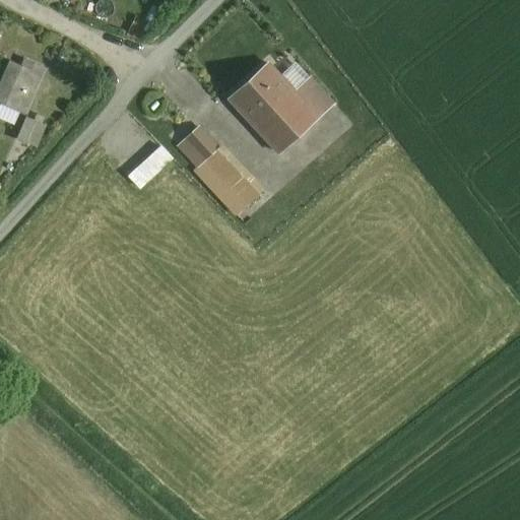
[(0,96),(29,110),(47,70),(25,60),(21,68),(10,63),(0,85),(0,96)]
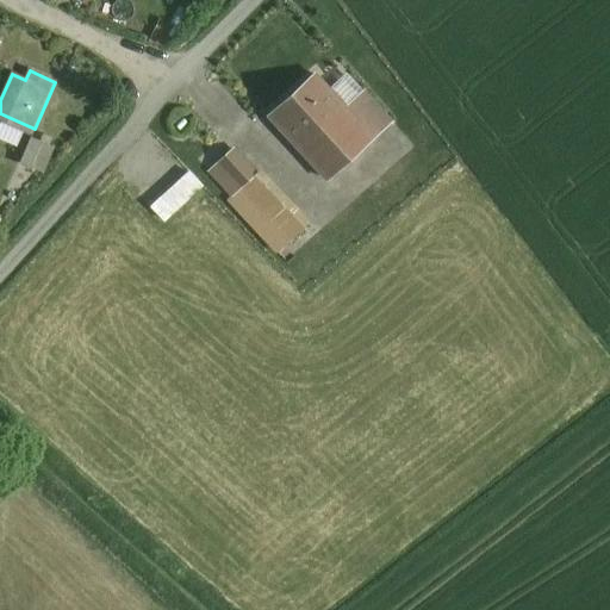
[(315,75),(269,117),(328,180),(373,139),(346,109),(315,75)]
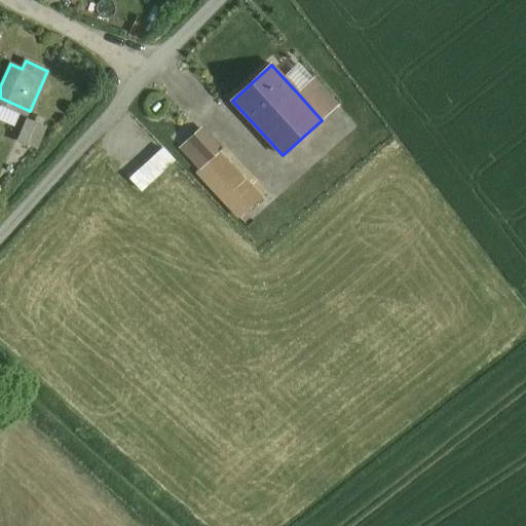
[(314,79),(298,94),(322,120),(338,105),(314,79)]
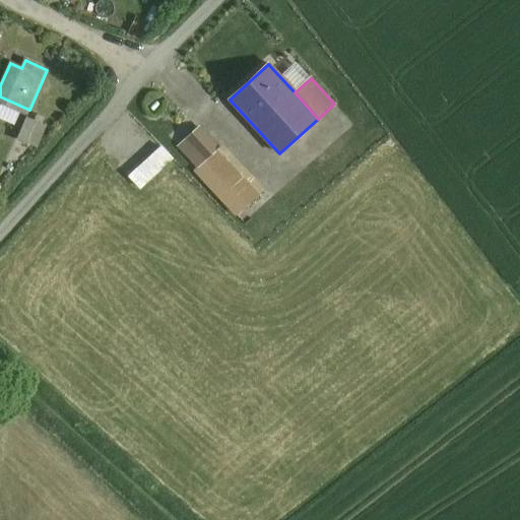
[(36,123),(27,119),(19,139),(26,143),(36,123)]
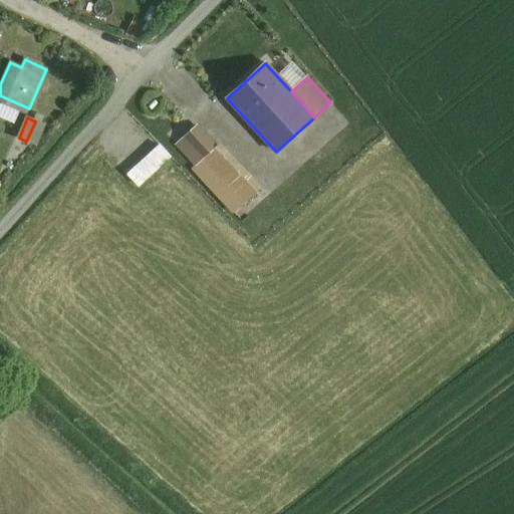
[(184,138),(203,159),(216,148),(196,126),(184,138)]
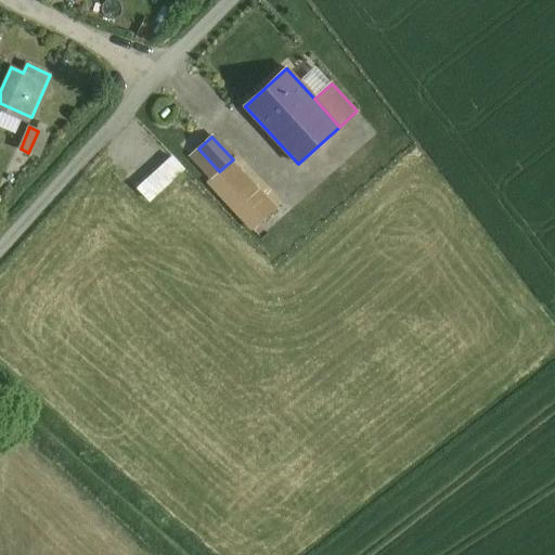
[(211,179),(219,171),(198,149),(190,156),(210,179),(211,179)]
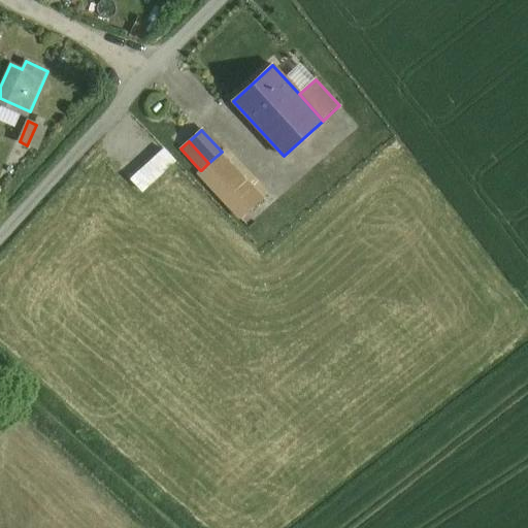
[(131,179),(142,191),(174,162),(164,150),(131,179)]
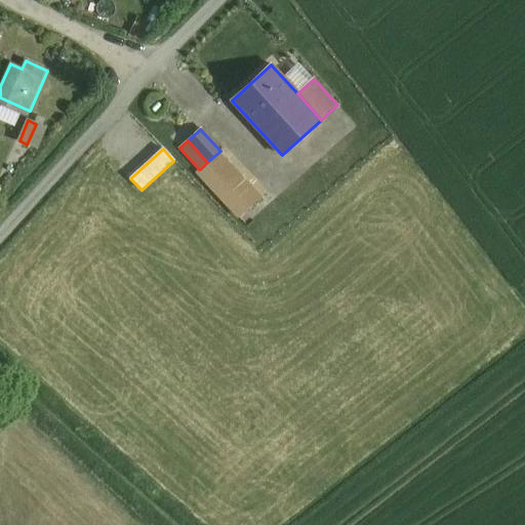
[(261,196),(220,151),(207,162),(200,169),(199,169),(196,171),(238,217),(261,196)]
